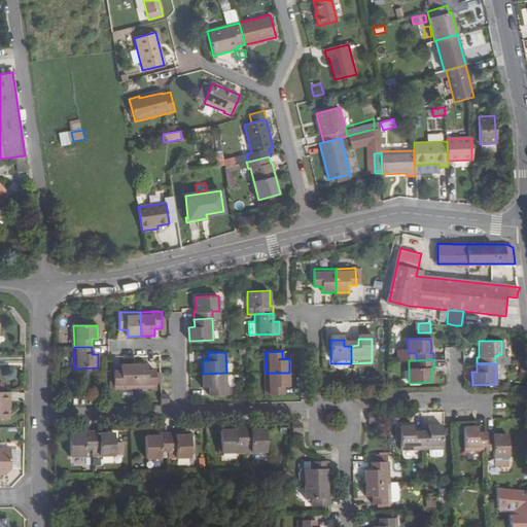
[(115,372),(115,379),(116,389),(136,389),(136,364),(123,365),(123,372),(115,372)]
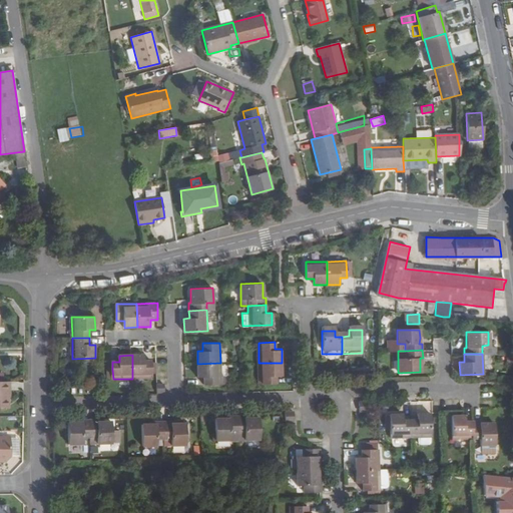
[(145,355),(132,355),(132,379),(153,378),(152,361),(145,361),(145,355)]
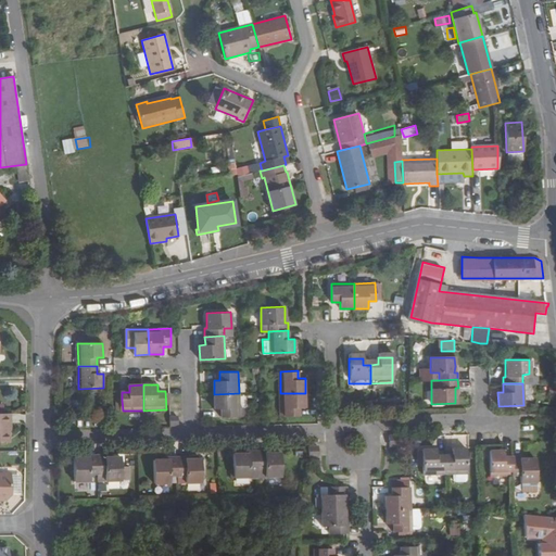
[(220,408),(220,416),(240,416),(239,408),(239,393),(214,394),(214,408),(220,408)]
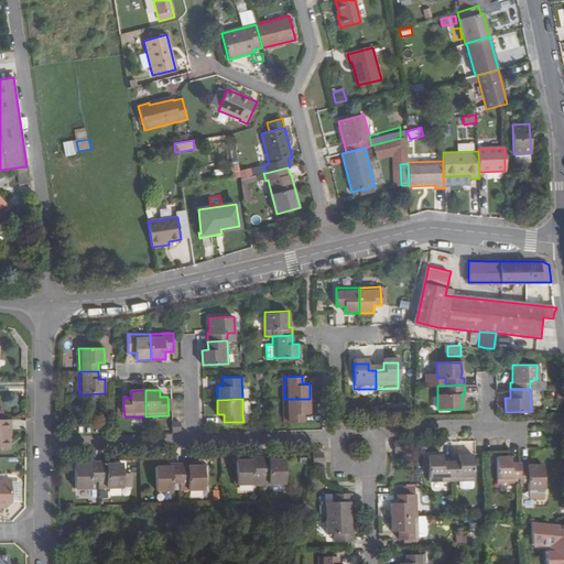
[(303,412),(310,412),(310,399),(284,399),(284,422),(303,421),(303,412)]
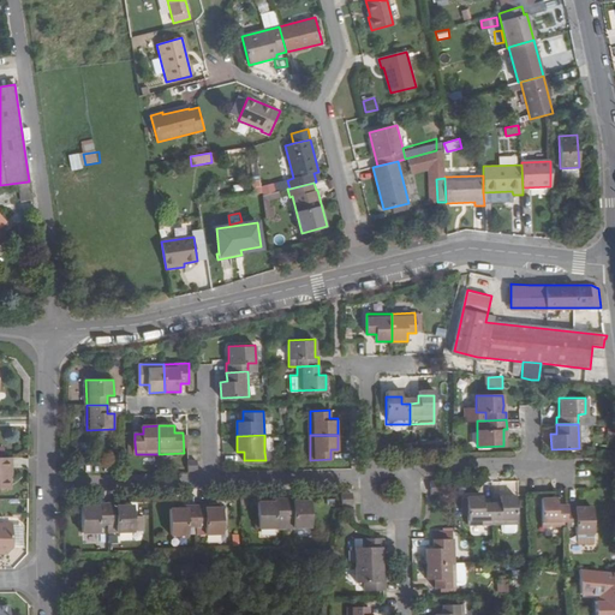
[(442,493),(442,482),(430,482),(431,493),(442,493)]
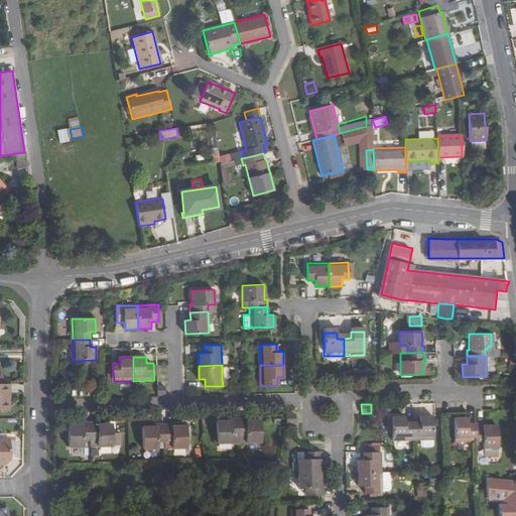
[(286,413),(287,422),(296,421),(295,413),(286,413)]
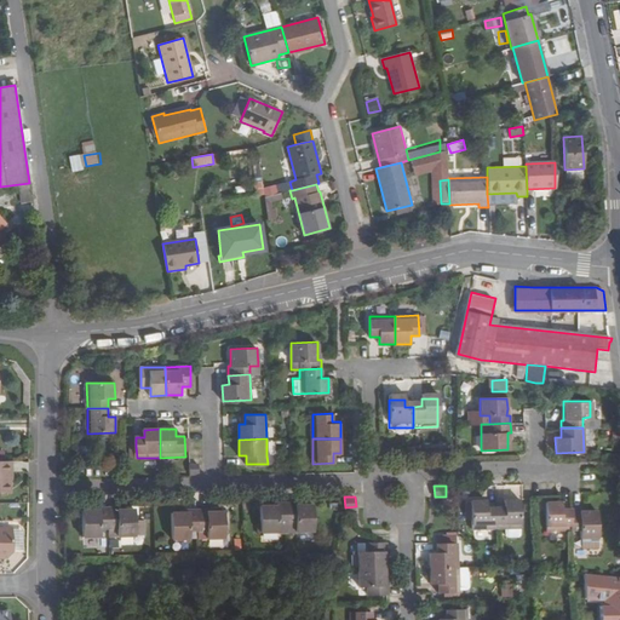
[(506,506),(498,506),(498,529),(522,528),(522,498),(505,499),(506,506)]
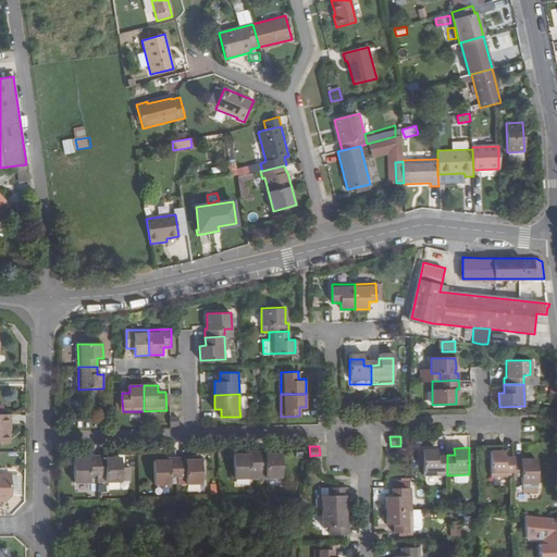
[(424,449),(425,475),(447,475),(447,455),(438,456),(438,448),(424,449)]
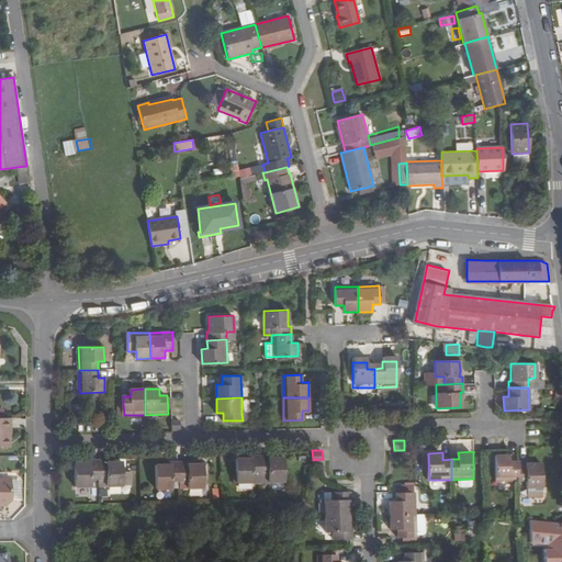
[(253,482),(253,483),(261,483),(260,454),(251,456),(253,458),(246,458),(236,458),(237,482),(253,482)]
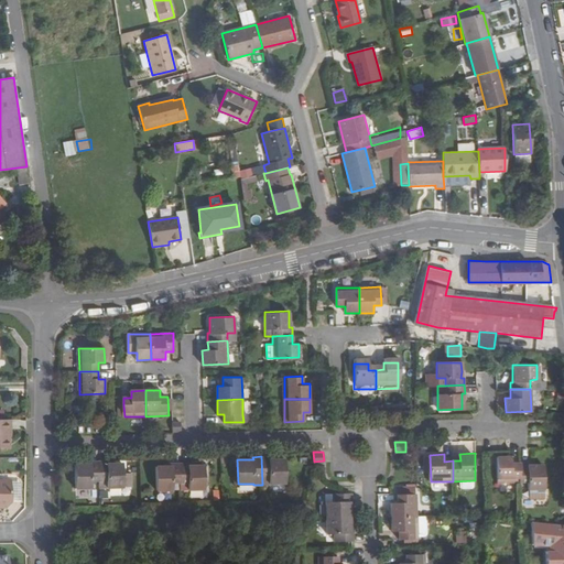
[(269,456),(261,456),(262,485),(270,484),(286,483),(285,458),(277,458),(270,458),(269,456)]
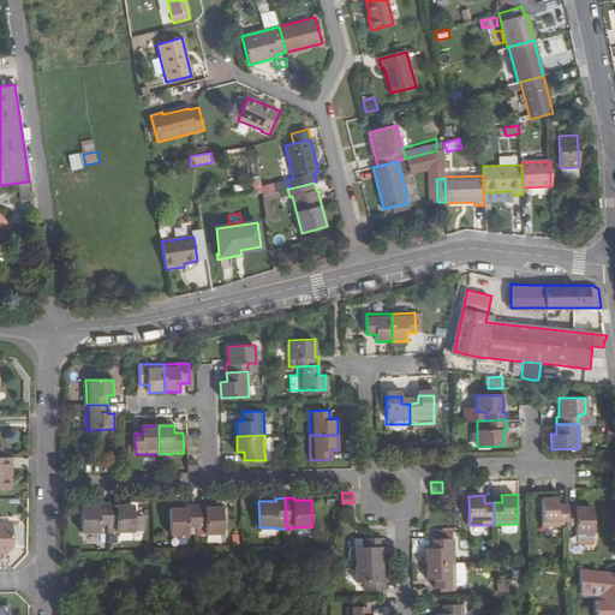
[(559,497),(543,499),(544,526),(568,525),(567,505),(559,505),(559,497)]
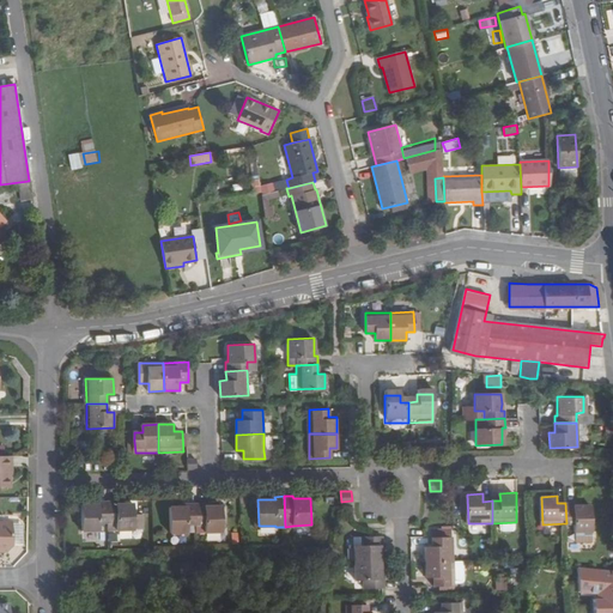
[(99,532),(98,523),(108,523),(107,502),(97,502),(97,504),(90,505),(80,505),(80,532),(99,532)]
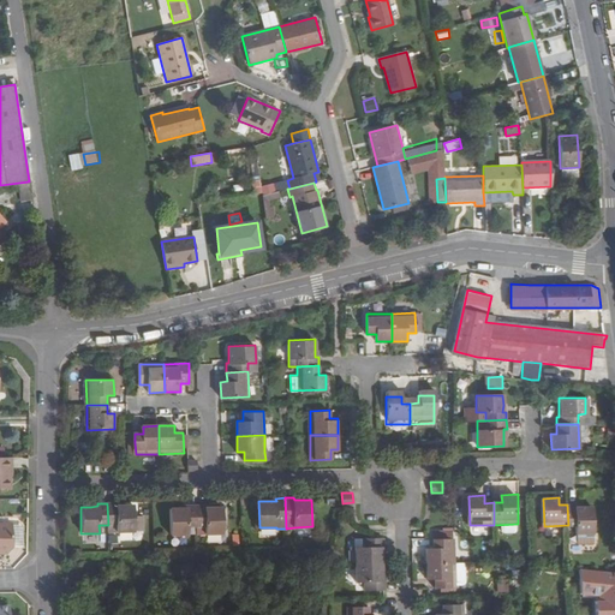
[(117,503),(107,503),(108,525),(108,532),(135,532),(133,506),(124,506),(117,506),(117,503)]
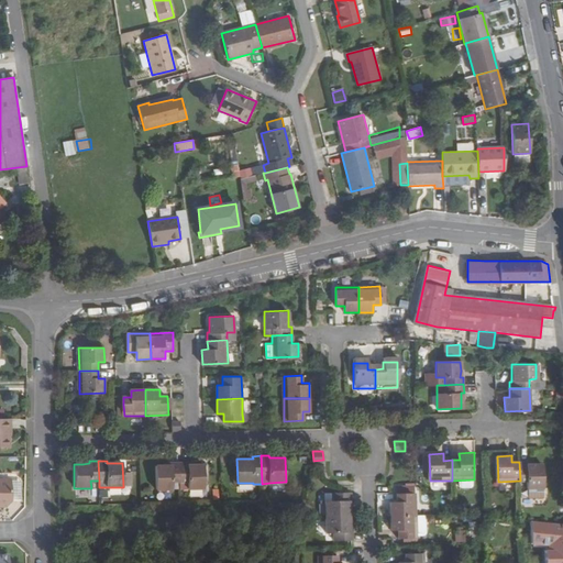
[(156,465),(157,490),(180,489),(179,462),(172,463),(172,465),(165,465),(156,465)]
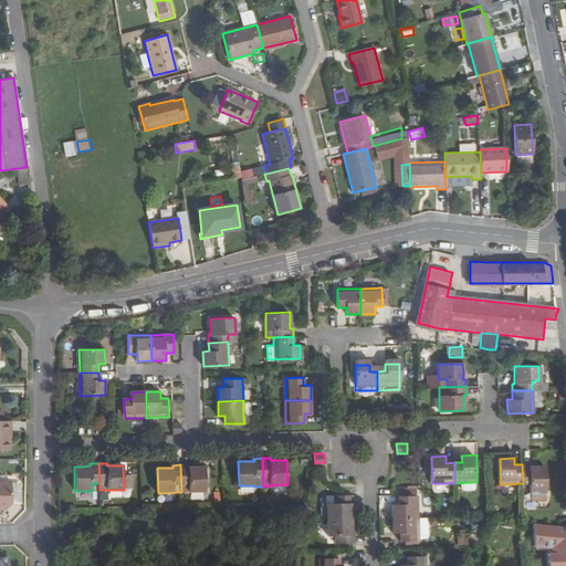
[(189,464),(180,464),(181,492),(206,491),(206,467),(196,468),(189,468),(189,464)]
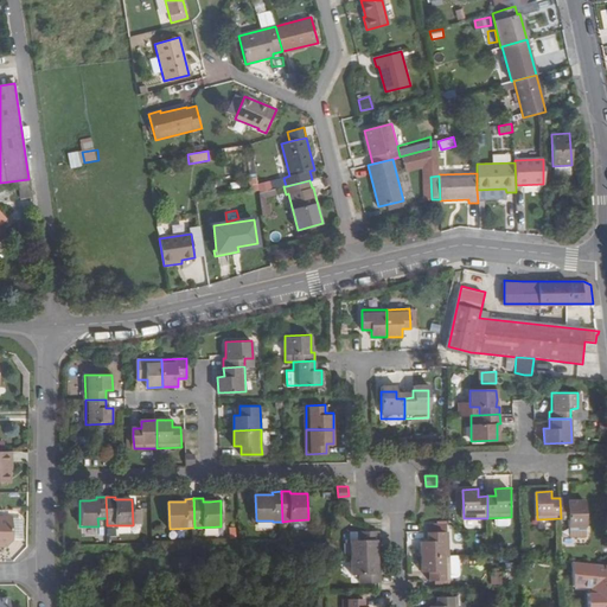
[(568,498),(560,498),(561,518),(569,518),(570,528),(585,528),(583,500),(576,500),(569,500),(568,498)]
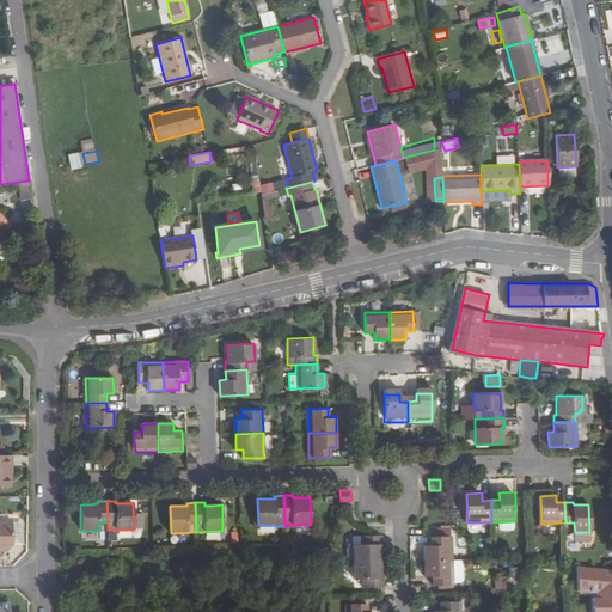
[(0,521),(0,546),(1,548),(1,551),(10,551),(16,546),(14,521),(0,521)]
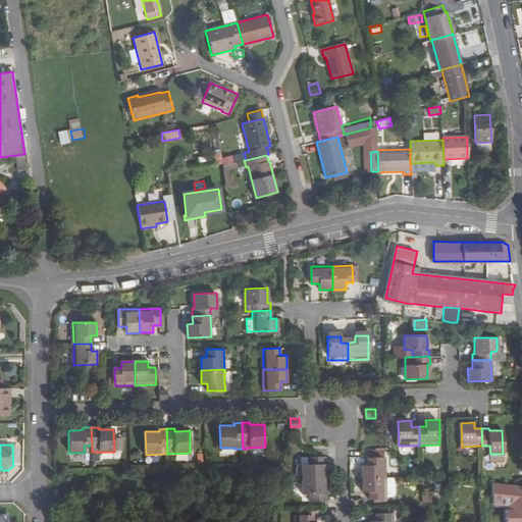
[(310,464),(302,464),(303,477),(325,477),(325,470),(325,463),(328,463),(327,456),(317,457),(317,456),(309,456),(310,464)]
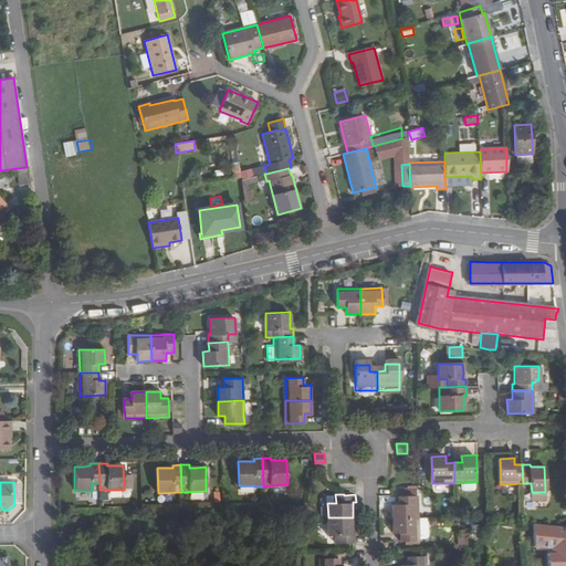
[(400,504),(394,504),(394,519),(420,517),(419,495),(400,495),(400,504)]
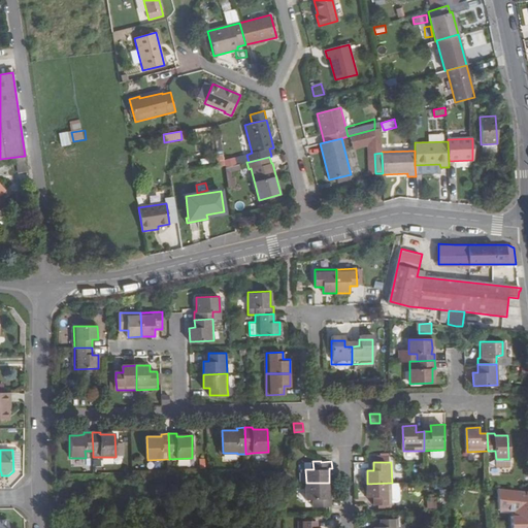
[(315,505),(333,505),(332,495),(330,495),(330,489),(329,483),(306,483),(306,496),(314,495),(315,505)]
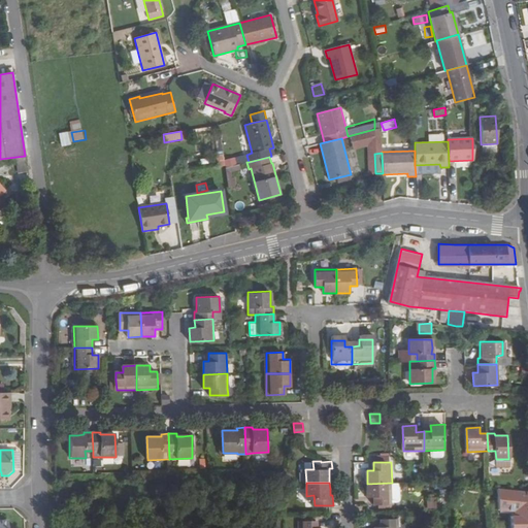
[(374,504),(392,504),(392,483),(367,484),(367,497),(374,497),(374,504)]
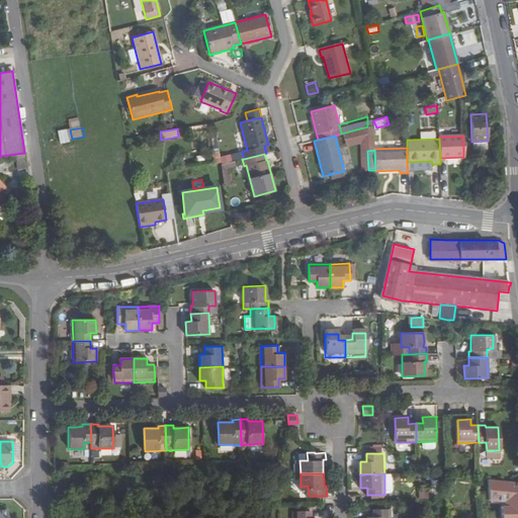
[(505,502),(505,517),(517,517),(517,481),(492,480),(490,502),(505,502)]
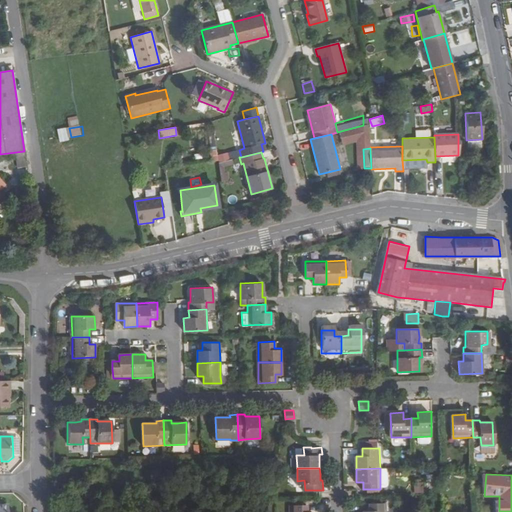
[(423,481),(414,482),(415,494),(424,493),(423,481)]
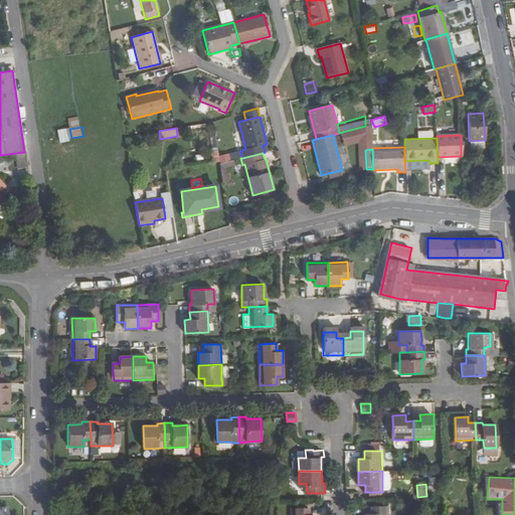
[(371,514),(365,514),(385,514),(386,507),(381,506),(374,507),(371,507),(371,514)]
